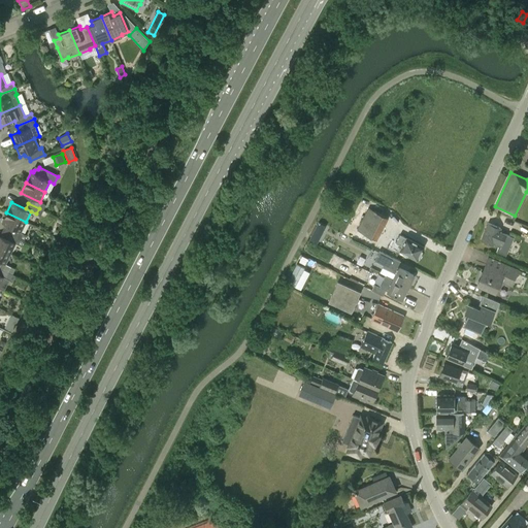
[(368,207),(357,230),(342,256),(351,260),(363,266),(389,218),(368,207)]
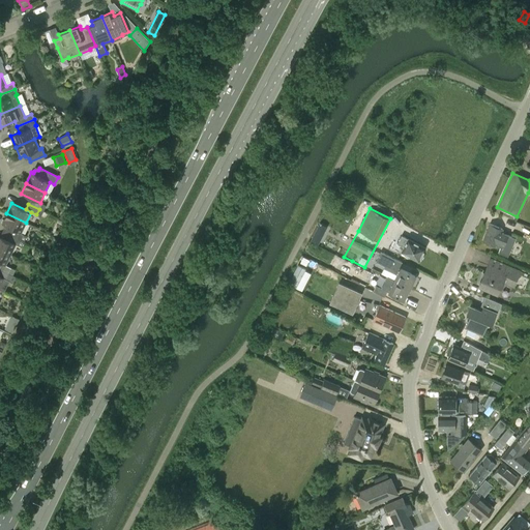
[(68,214),(63,211),(60,218),(65,222),(68,214)]
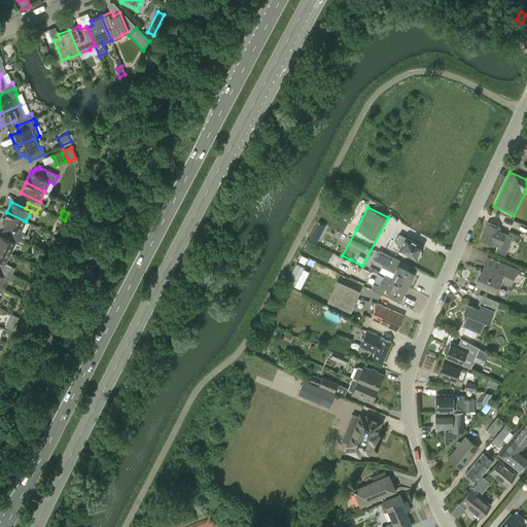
[(7,232),(24,240),(27,235),(23,233),(21,232),(26,221),(6,212),(2,222),(9,226),(7,232)]
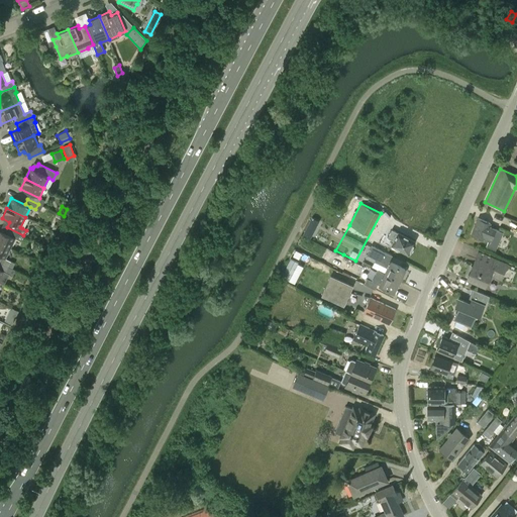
[(309,216),(303,234),(311,237),(317,219),(309,216)]
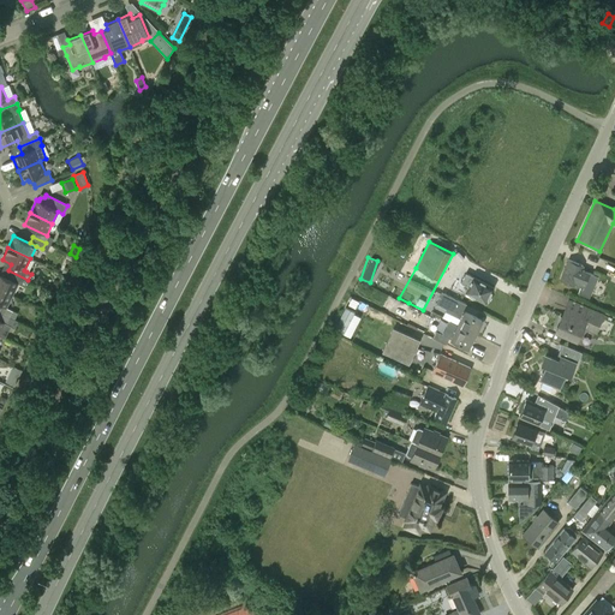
[(561,279),(567,281),(567,284),(571,285),(573,284),(575,285),(577,281),(585,285),(590,273),(581,269),(583,266),(568,260),(561,279)]
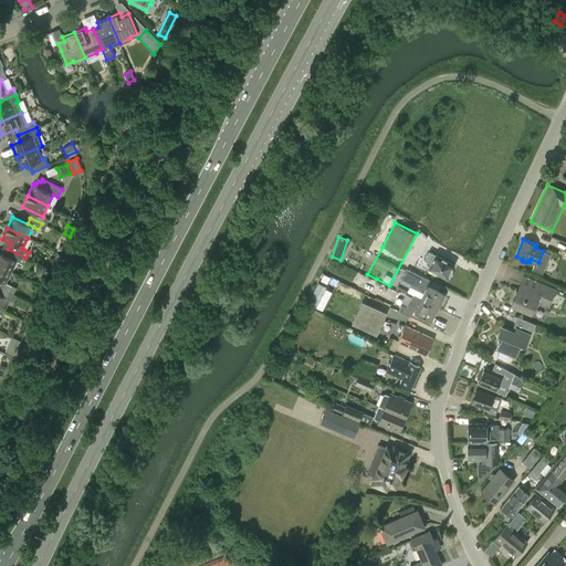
[(17,261),(19,262),(23,264),(25,258),(8,249),(4,255),(0,252),(0,266),(11,272),(17,261)]
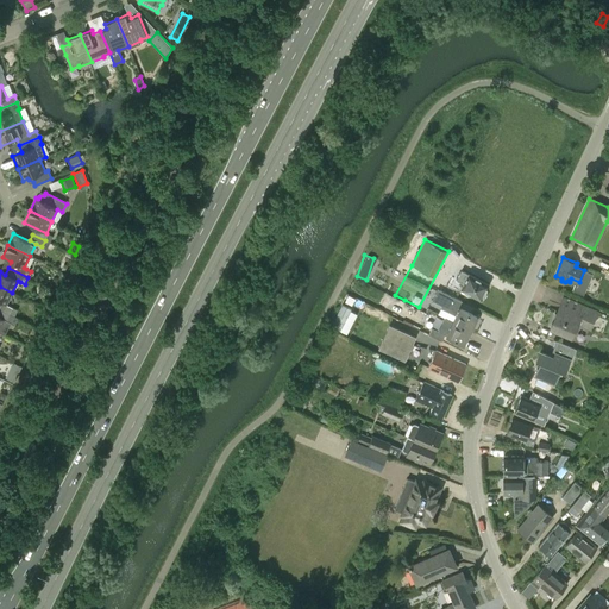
[(481,300),(482,297),(484,297),(485,294),(484,292),(489,284),(462,270),(457,281),(463,283),(460,289),(481,300)]
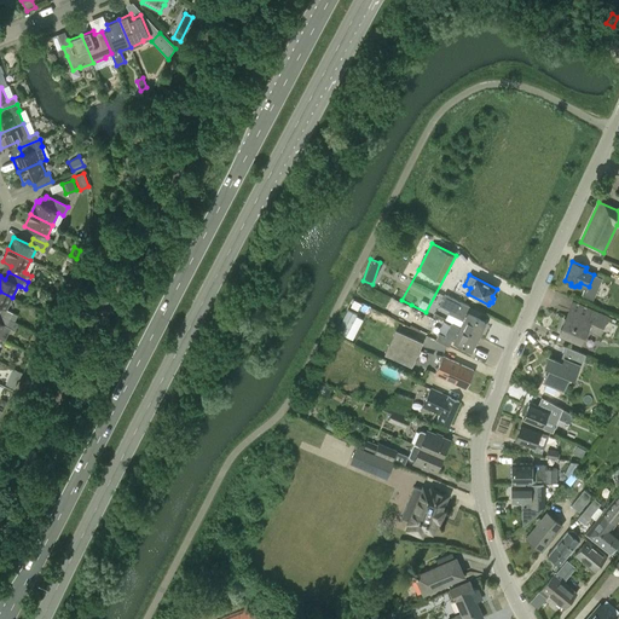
[(0,306),(6,310),(12,298),(0,291),(0,306)]
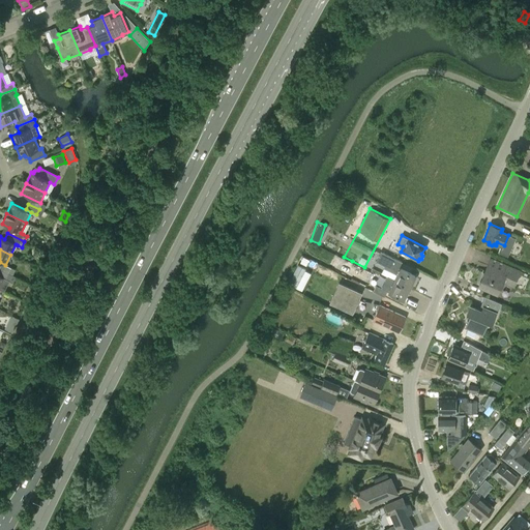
[(383,268),(398,275),(394,281),(409,288),(415,275),(399,267),(402,262),(380,252),(376,261),(384,266),(383,268)]
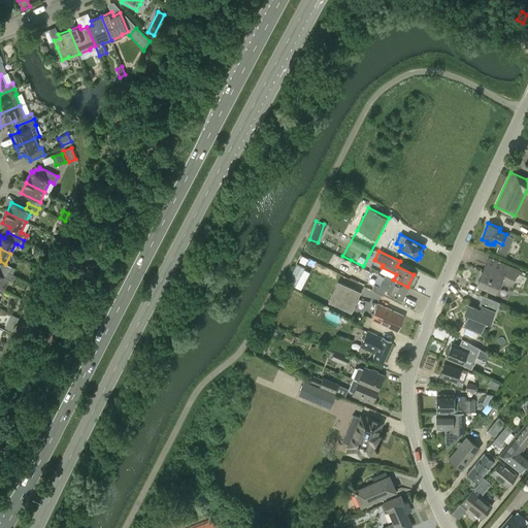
[(307,259),(302,256),(299,262),(305,265),(307,259)]
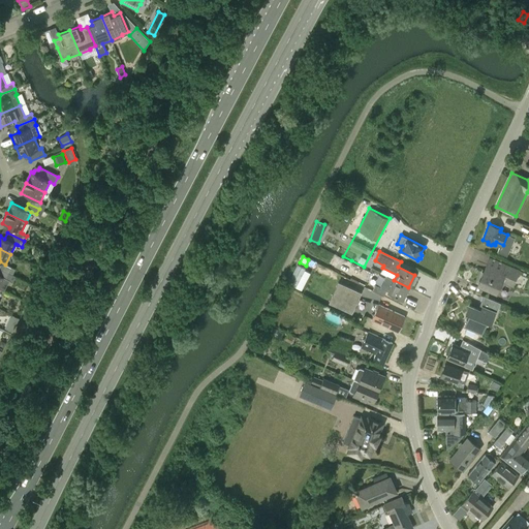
[(487,265),(478,285),(494,291),(497,285),(499,286),(501,281),(512,285),(519,271),(503,265),(500,271),(487,265)]
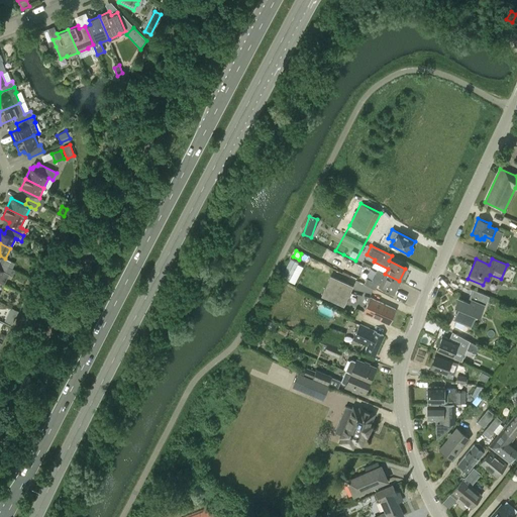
[(356,264),(344,260),(341,268),(353,272),(356,264)]
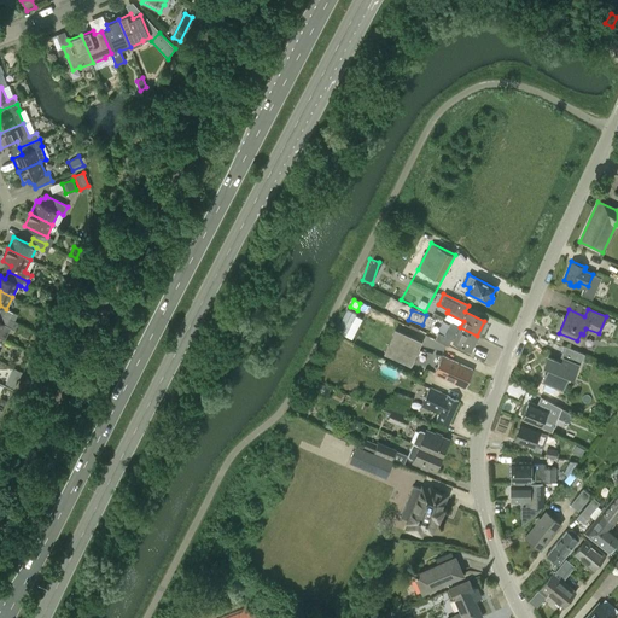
[(477,336),(460,327),(453,340),(471,349),(477,336)]
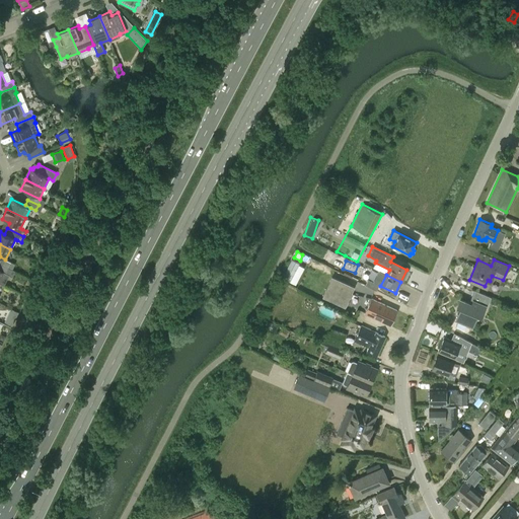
[(331,277),(322,297),(345,307),(355,287),(331,277)]
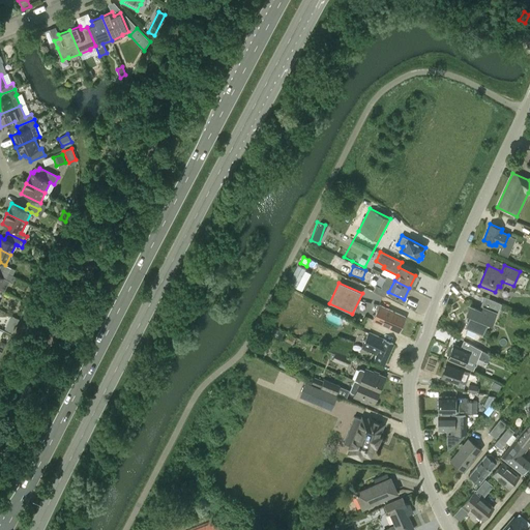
[(384,296),(387,291),(376,285),(373,291),(384,296)]
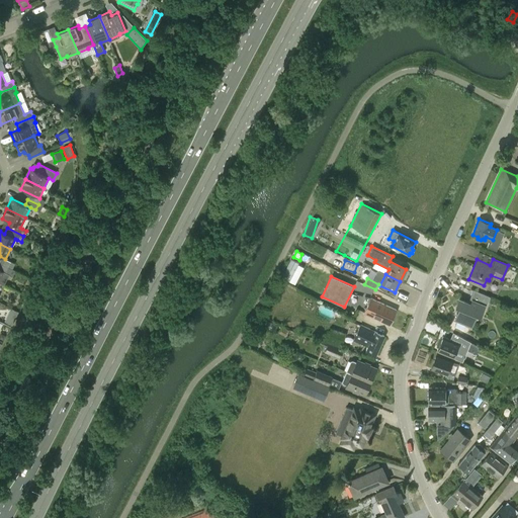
[(473,289),(470,296),(487,303),(490,296),(473,289)]
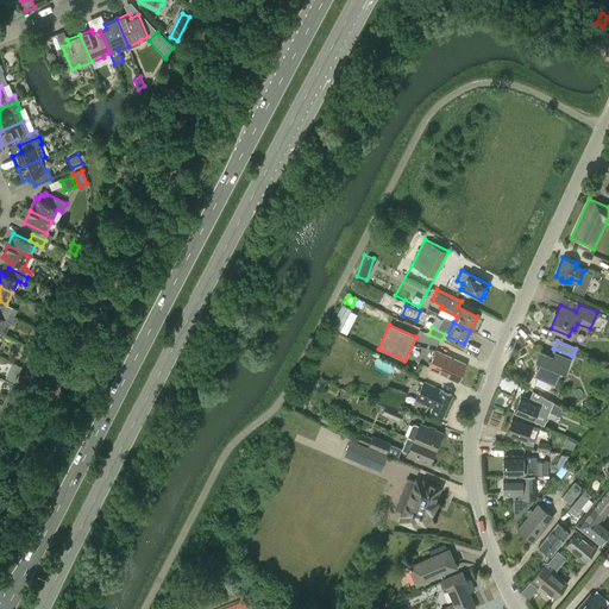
[(435,351),(427,368),(458,382),(466,364),(435,351)]
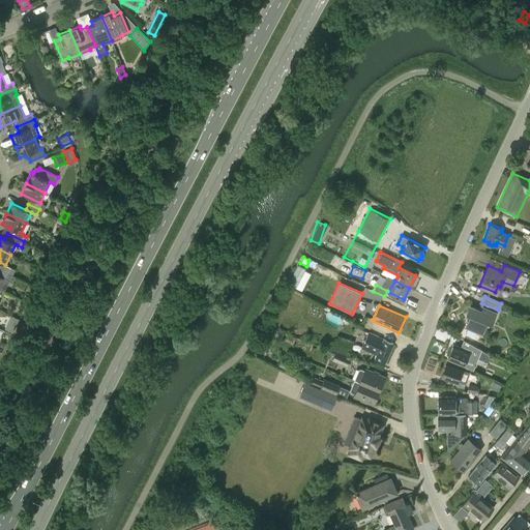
[(491,324),(496,312),(483,307),(482,312),(470,306),(467,314),(470,316),(466,326),(468,327),(467,330),(468,332),(471,333),(473,332),(474,330),(482,333),(483,330),(480,329),(484,321),(491,324)]
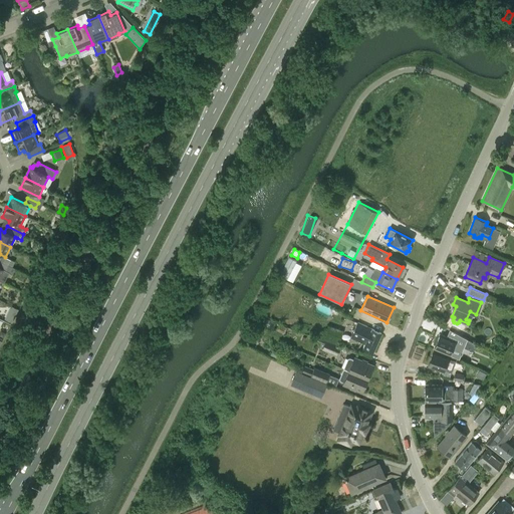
[(12,323),(14,318),(13,317),(7,314),(5,319),(11,322),(12,323)]
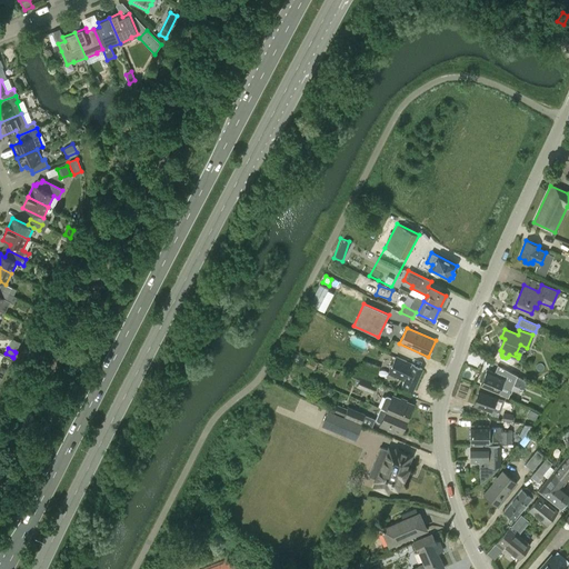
[(396,358),(388,375),(403,381),(401,386),(412,390),(422,369),(396,358)]
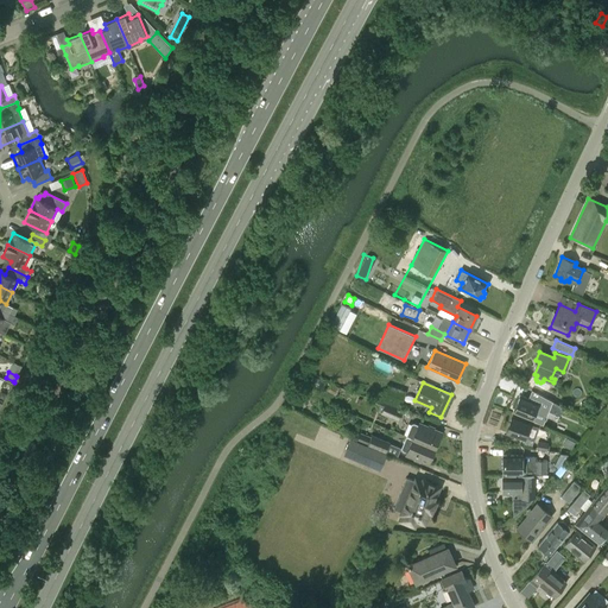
[(388,385),(382,400),(400,407),(406,391),(388,385)]
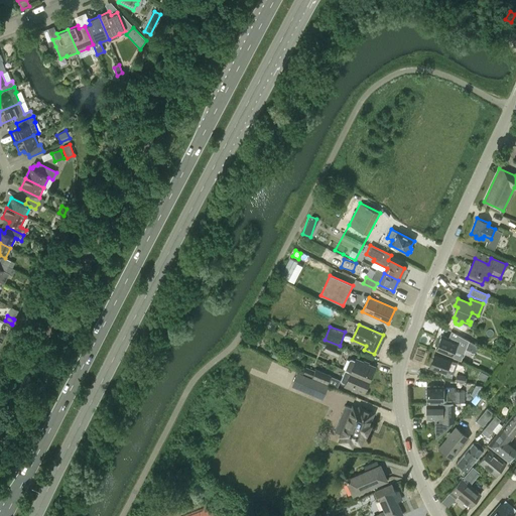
[(452,357),(458,343),(441,336),(435,351),(452,357)]
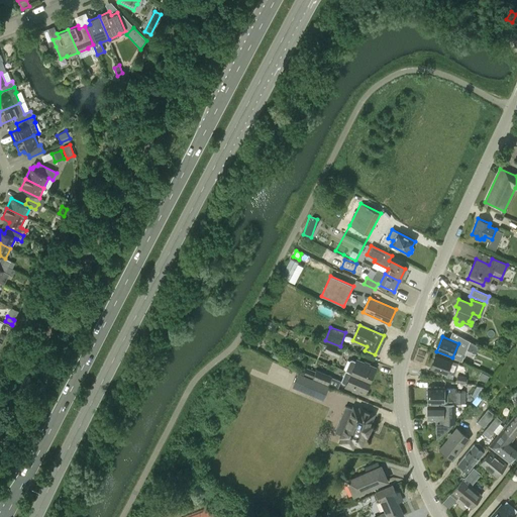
[(475,353),(479,344),(469,340),(466,350),(475,353)]
